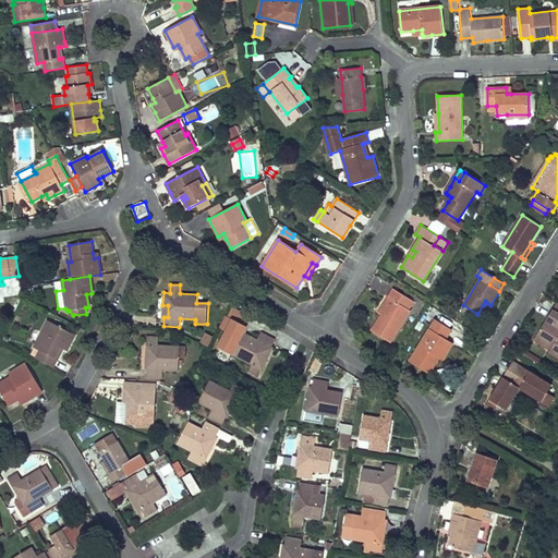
[(372,330),(390,342),(410,311),(409,310),(413,302),(393,289),(388,296),(391,299),(381,315),(372,330)]
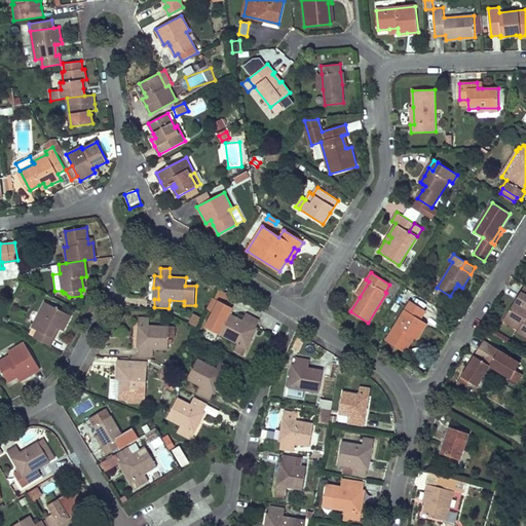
[(360,297),(369,282),(366,279),(361,288),(357,295),(360,297)]
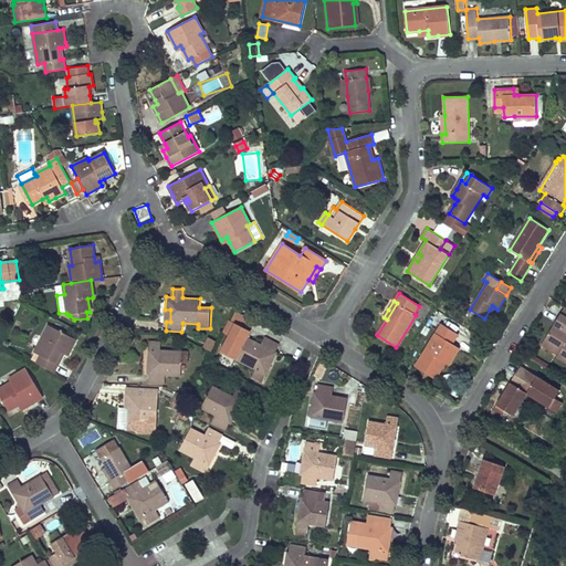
[(238,311),(224,332),(234,338),(243,325),(249,328),(253,321),(238,311)]
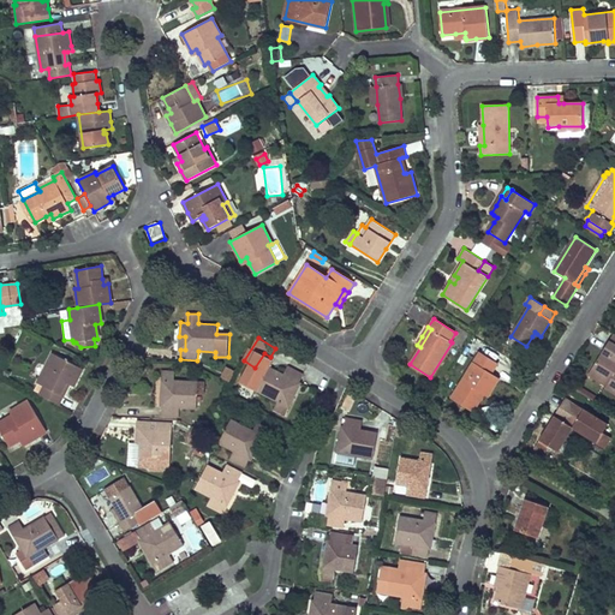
[(614,393),(614,340),(613,344),(609,341),(599,356),(590,371),(609,382),(607,386),(605,388),(614,393)]
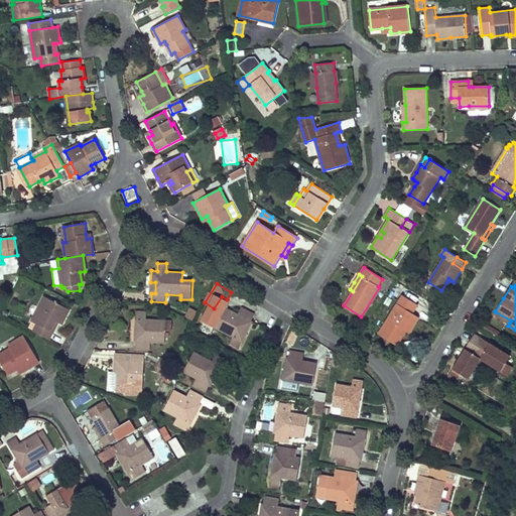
[(70,309),(44,296),(32,321),(37,325),(34,332),(49,340),(53,332),(51,331),(55,320),(62,324),(70,309)]
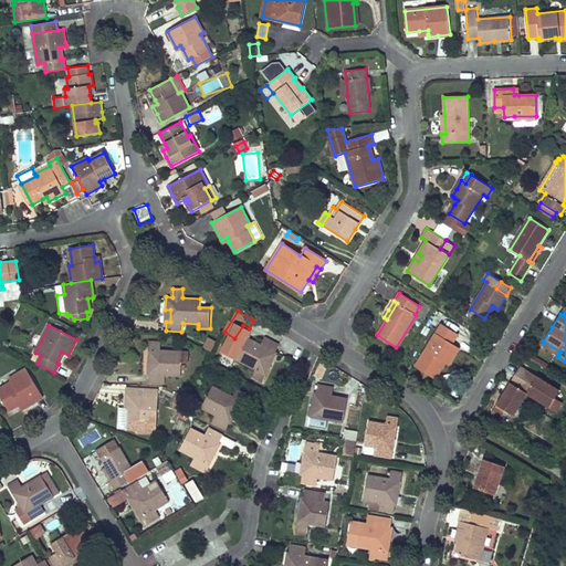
[(441,325),(417,366),(436,378),(446,362),(443,359),(452,345),(451,344),(457,335),(441,325)]
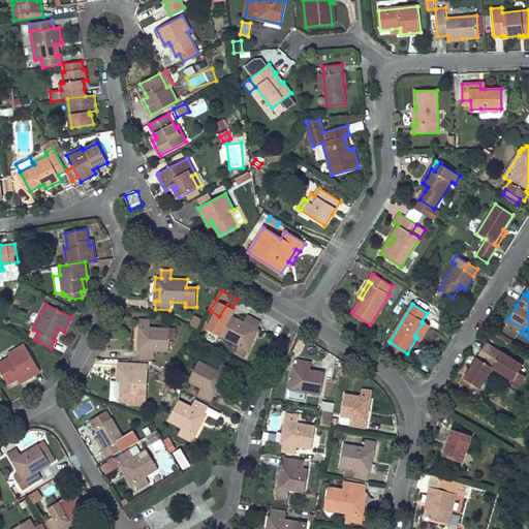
[(192,314),(188,324),(197,329),(201,318),(192,314)]
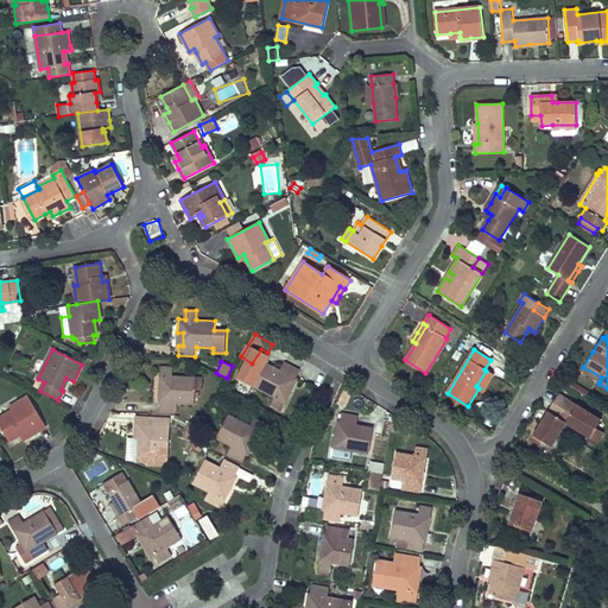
[(266,362),(253,386),(274,397),(271,405),(282,410),(292,390),(286,387),(292,377),(296,378),(301,369),(285,362),(280,369),(266,362)]
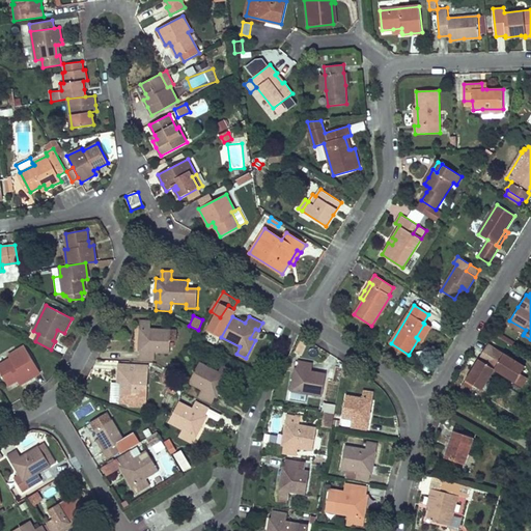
[(524,333),(526,330),(509,320),(508,323),(524,333)]
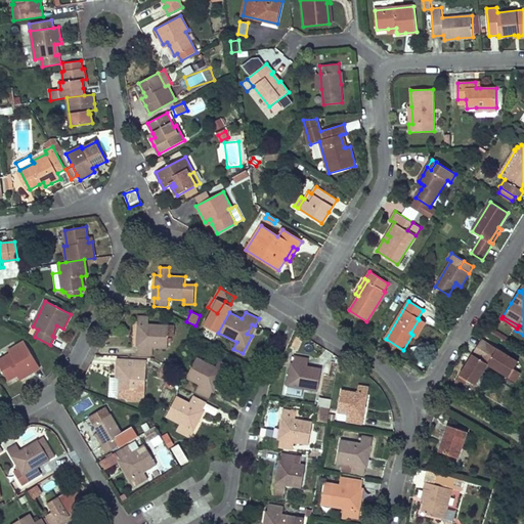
[(419,319),(410,333),(412,335),(416,337),(420,331),(425,322),(419,319)]
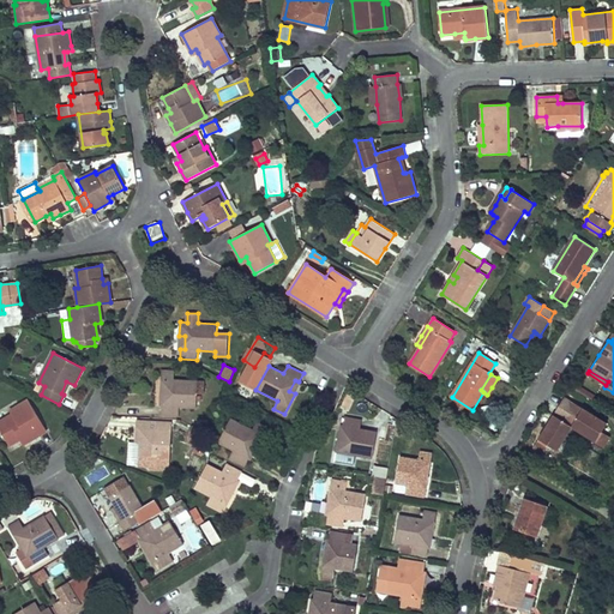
[(180,408),(197,408),(198,381),(174,380),(162,379),(161,393),(167,393),(166,407),(162,405),(162,415),(179,416),(180,408)]
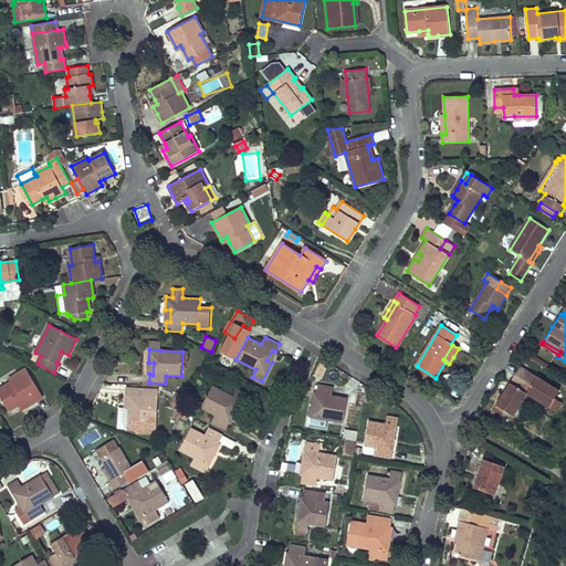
[(272,350),(266,360),(272,363),(278,353),(275,352),(272,350)]
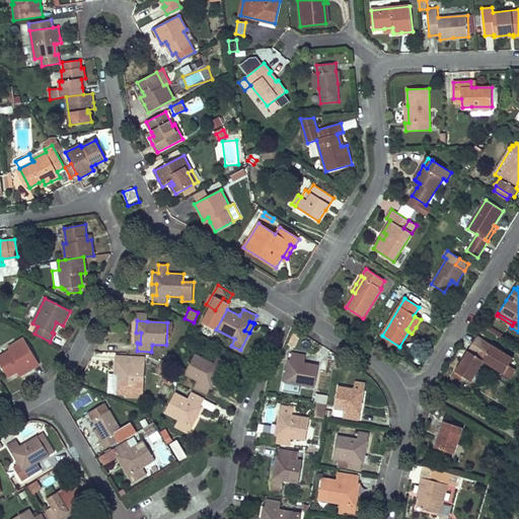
[(484,361),(511,378),(516,370),(510,365),(514,358),(503,351),(500,356),(491,350),(493,345),(479,337),(475,345),(489,353),(484,361)]
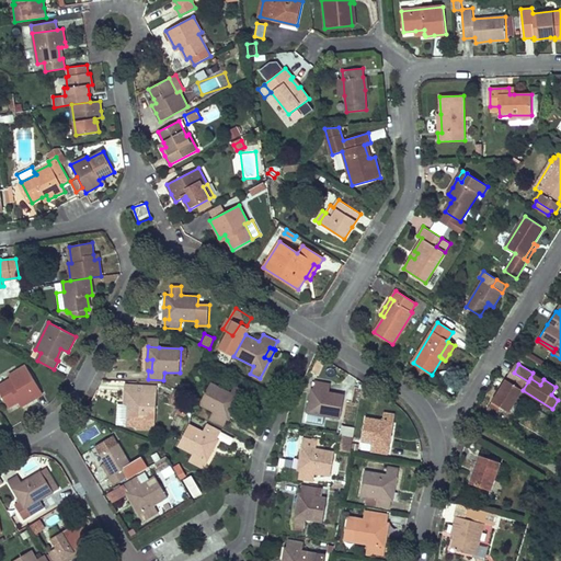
[(25,404),(43,393),(26,365),(9,376),(11,379),(0,385),(0,393),(8,408),(18,401),(22,399),(25,404)]
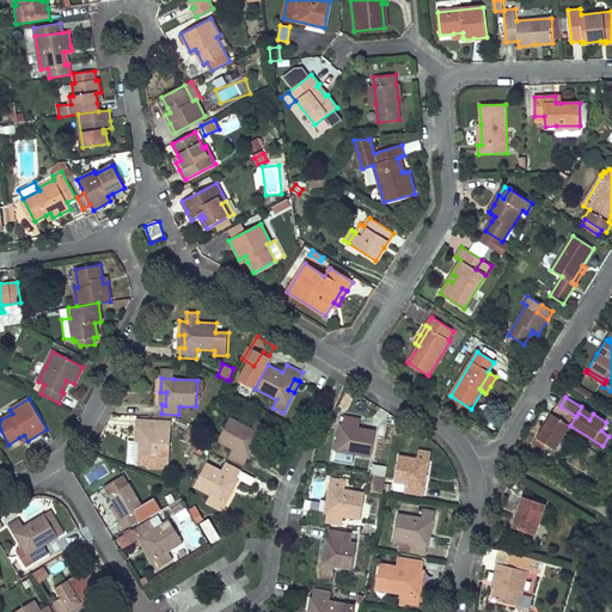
[(561,407),(555,415),(557,416),(550,428),(545,424),(532,446),(542,452),(548,445),(556,450),(570,426),(576,416),(561,407)]
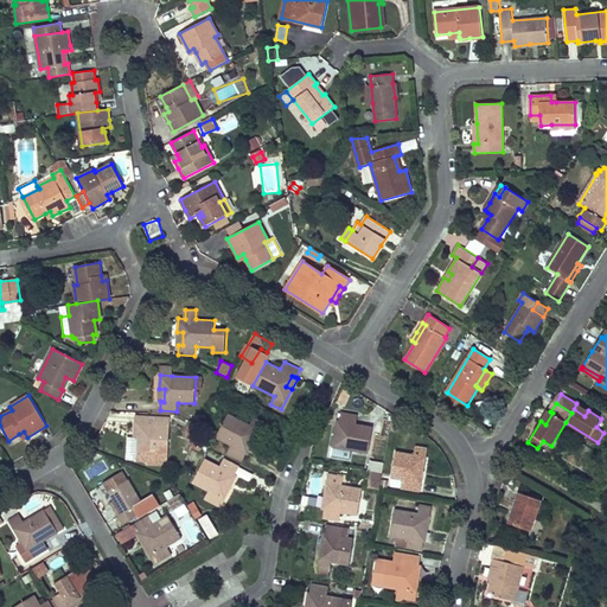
[(576,403),(574,409),(585,416),(588,410),(576,403)]
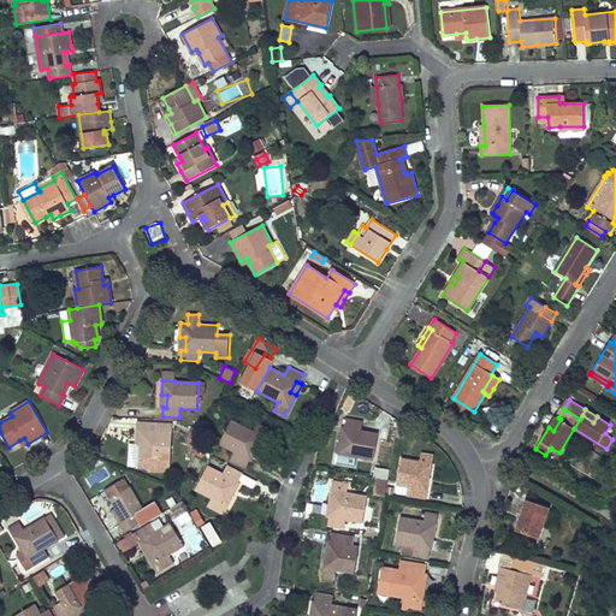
[(549,427),(554,431),(561,419),(558,418),(556,416),(549,427)]
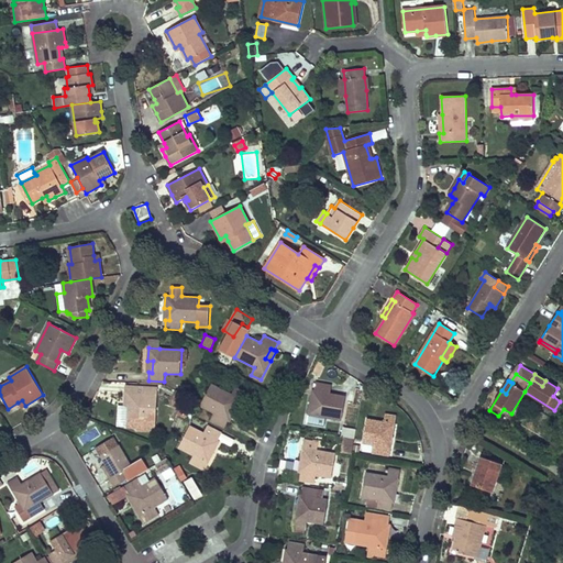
[(341,420),(345,396),(330,393),(332,385),(316,383),(315,390),(318,392),(316,403),(310,403),(308,415),(319,417),(341,420)]
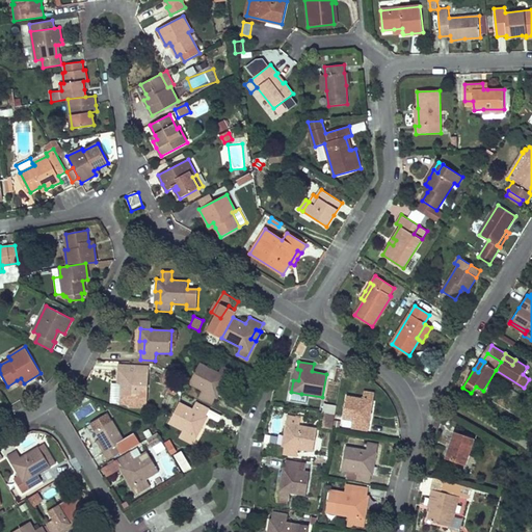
[(201,363),(189,383),(202,390),(198,397),(212,403),(215,397),(213,396),(218,386),(222,389),(224,383),(232,371),(222,366),(219,373),(201,363)]
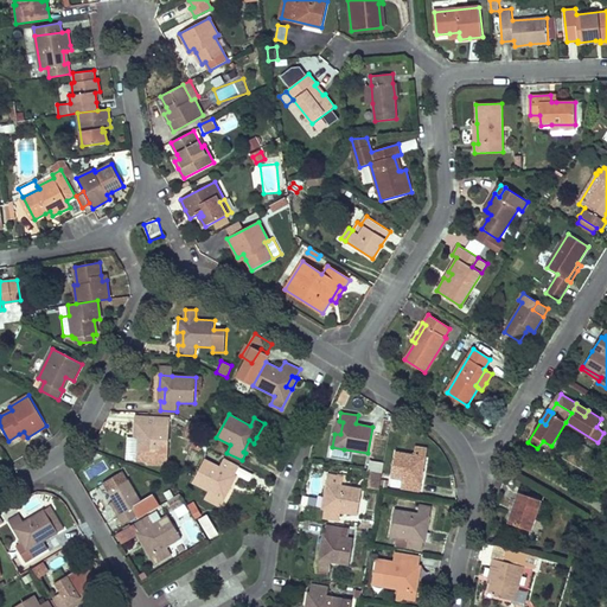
[(147,464),(167,465),(170,417),(141,415),(140,425),(145,426),(144,438),(138,438),(136,460),(147,460),(147,464)]
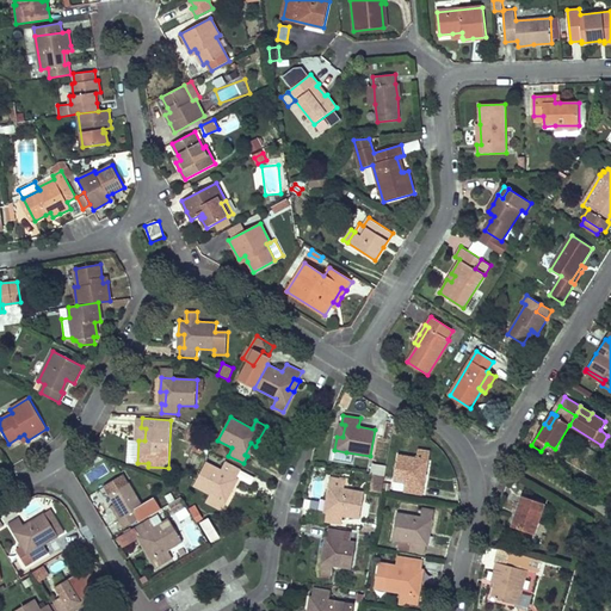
[(203,430),(192,425),(185,438),(192,440),(196,443),(203,430)]
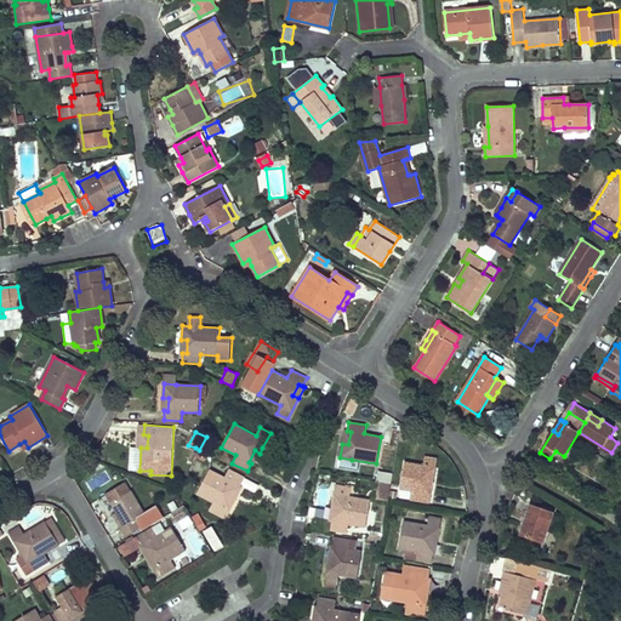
[(141,448),(147,448),(148,436),(143,434),(138,434),(137,442),(137,448),(141,448)]
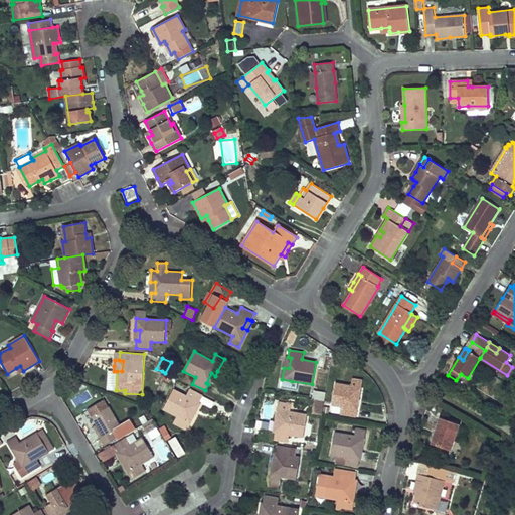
[(160,383),(165,373),(162,371),(157,382),(160,383)]
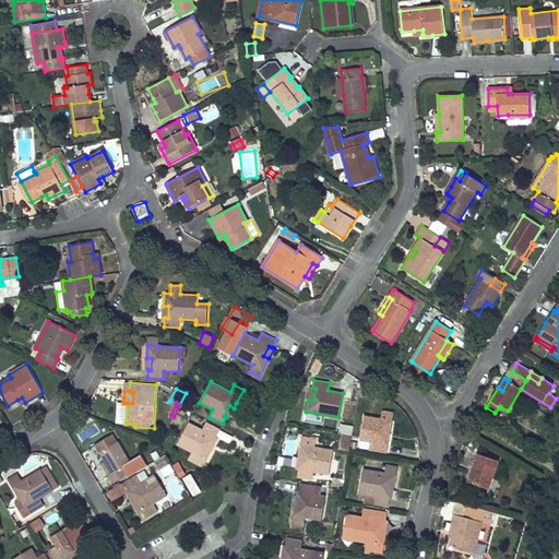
[(234,408),(229,405),(224,416),(226,417),(228,418),(234,408)]
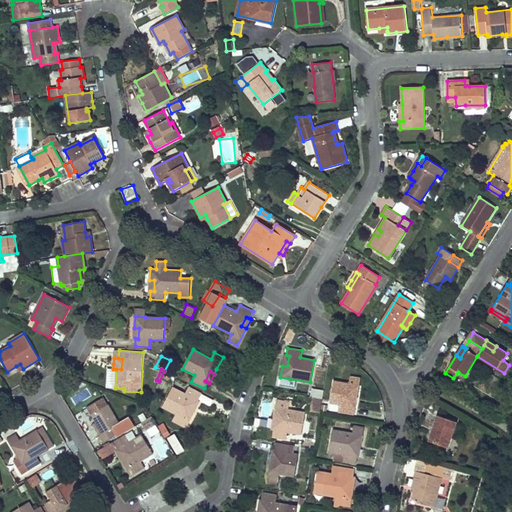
[(350,383),(359,385),(361,378),(351,376),(350,383)]
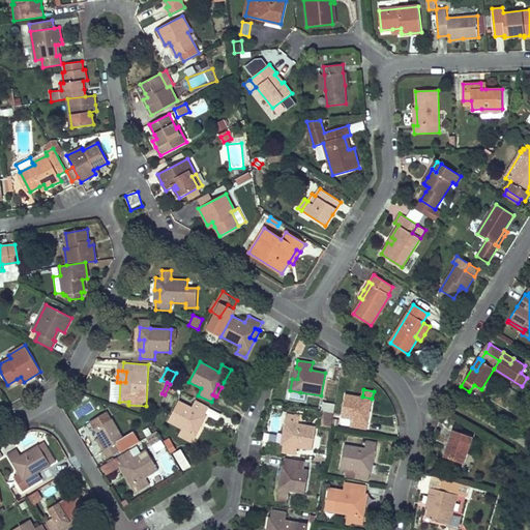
[(300,392),(290,390),(289,398),(299,400),(300,392)]
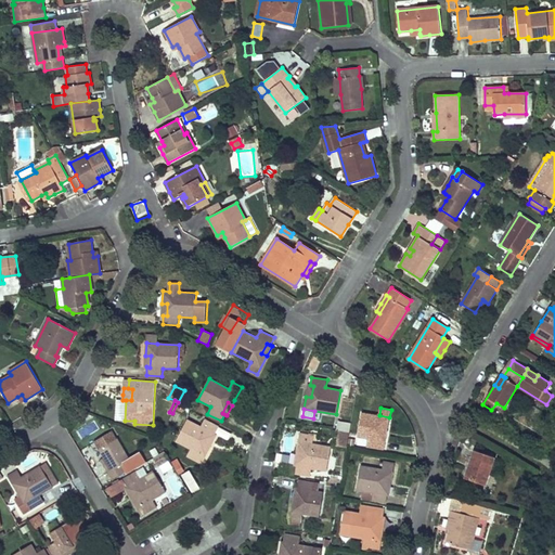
[(362,412),(358,437),(368,439),(366,447),(382,449),(384,440),(381,440),(382,428),(388,429),(389,417),(379,415),(362,412)]
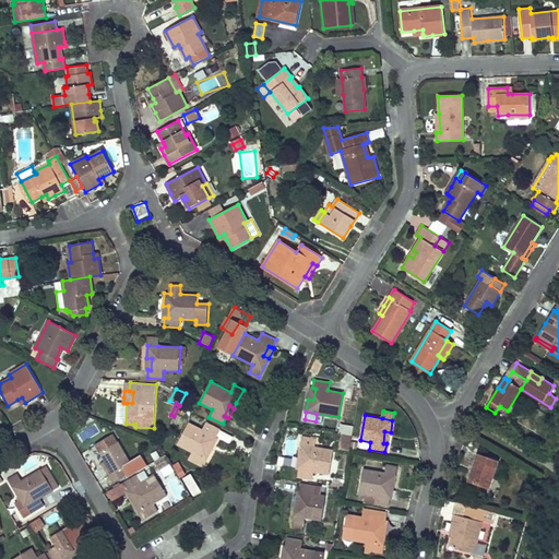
[(189,423),(178,444),(192,452),(189,459),(203,466),(207,460),(213,448),(209,445),(213,436),(216,437),(221,429),(206,421),(203,429),(189,423)]
